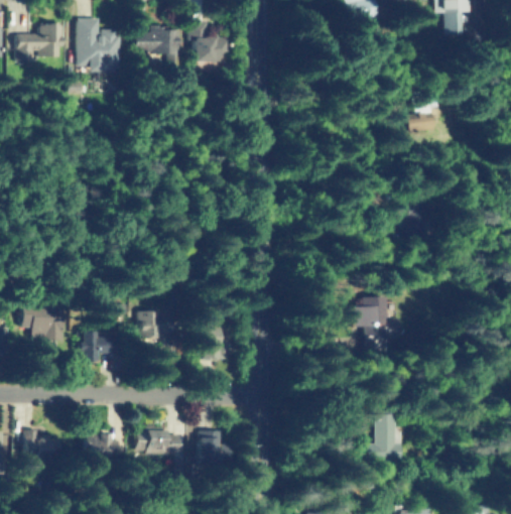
[(377,16),(372,0),(344,0),(351,25),(365,21),(364,19),(377,16)]
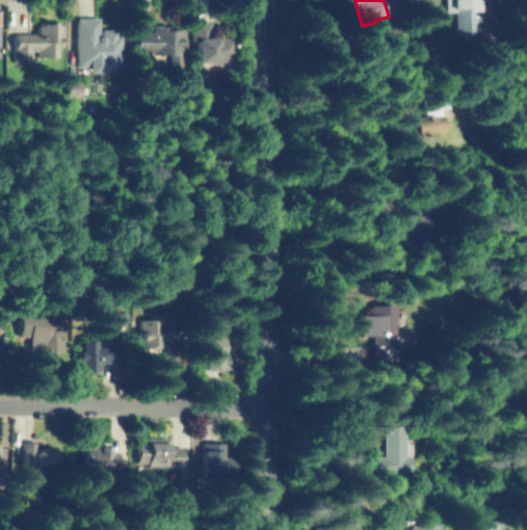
[(447,0),(448,16),(457,15),(458,36),(477,36),(477,14),(485,14),(485,0),(447,0)]
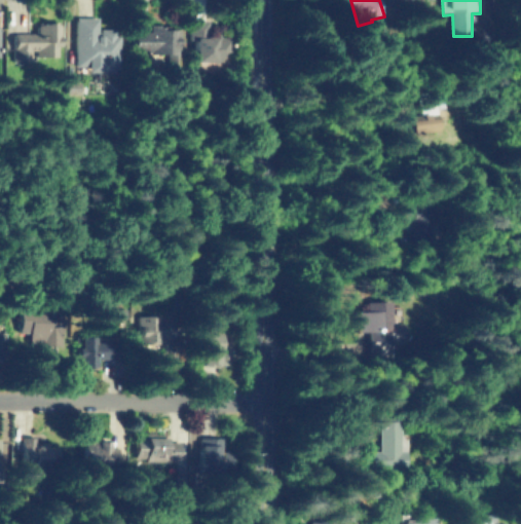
[(122,37),(122,72),(80,72),(80,22),(100,22),(100,33),(119,33),(119,37),(122,37)]
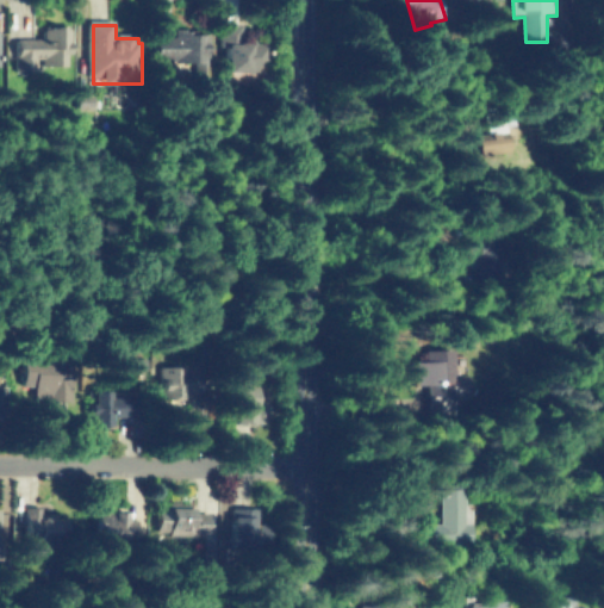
[(243,25),(243,38),(271,38),(271,61),(256,61),(257,72),(224,72),(223,26),(243,25)]
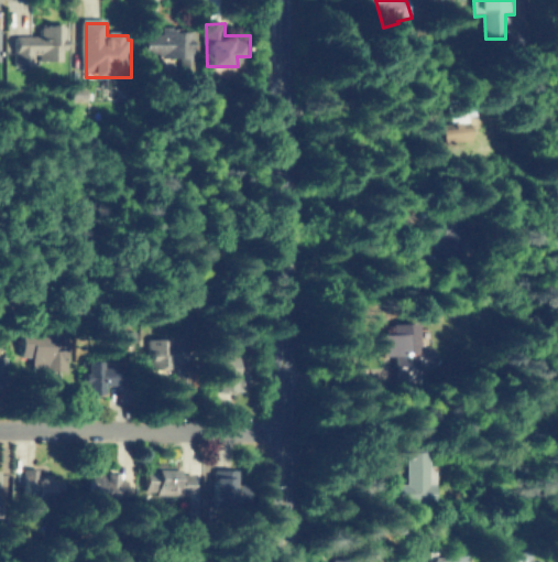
[(195,26),(195,57),(150,58),(149,36),(165,36),(165,28),(195,26)]
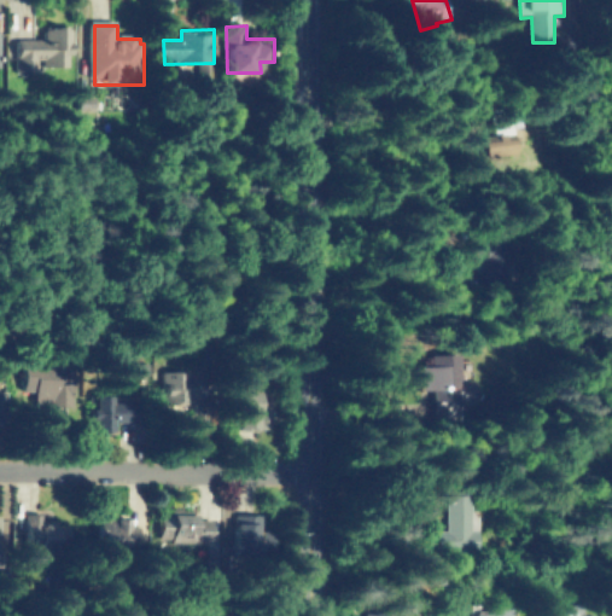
[(71,30),(71,65),(42,65),(41,73),(19,73),(18,39),(46,39),(46,30),(71,30)]
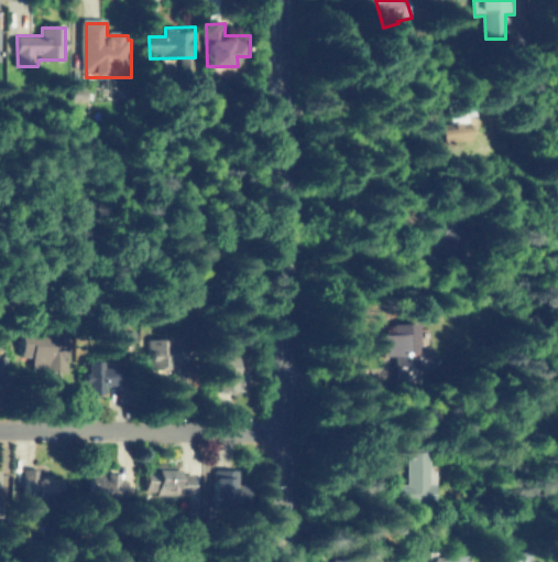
[(444,222),(444,255),(463,255),(462,222),(444,222)]
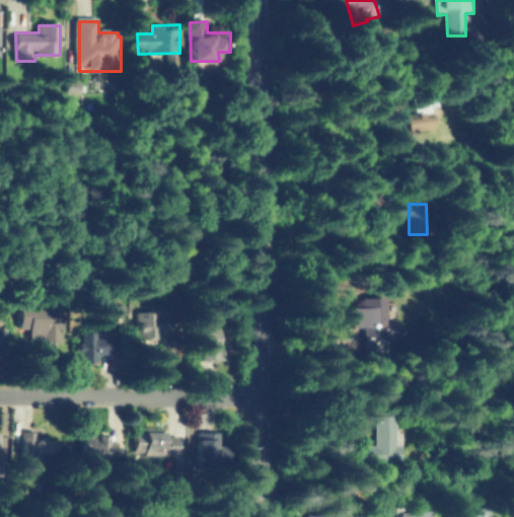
[(365,330),(366,352),(389,351),(388,342),(400,341),(399,320),(388,321),(387,299),(363,300),(363,309),(353,310),(354,331),(365,330)]
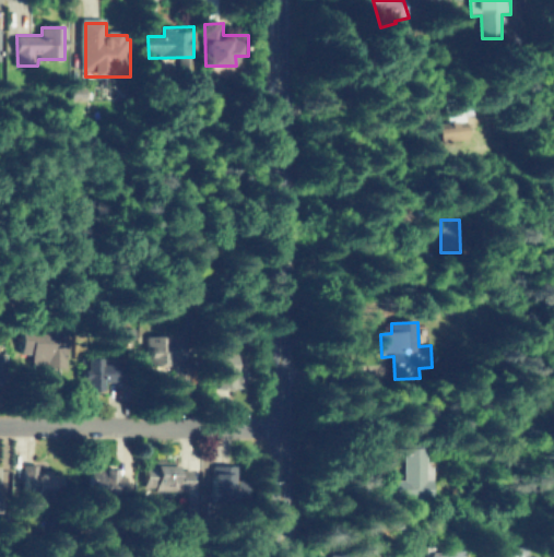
[(68,329),(68,360),(66,360),(66,366),(46,367),(46,360),(32,362),(32,354),(20,354),(20,331),(32,331),(32,329),(68,329)]
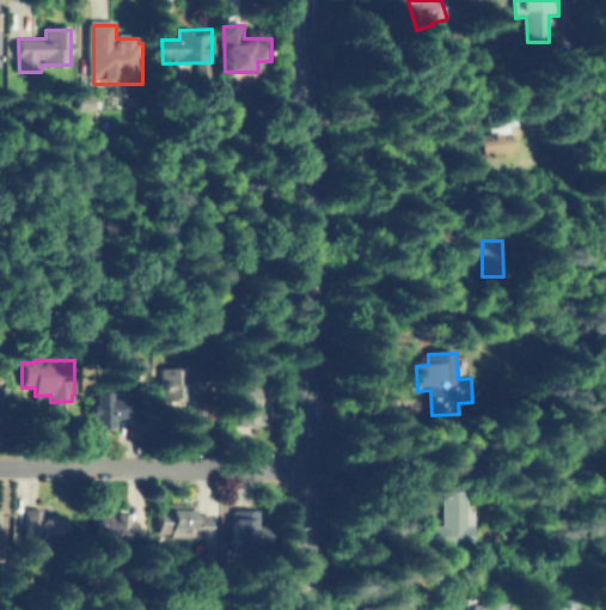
[(196,401),(160,401),(159,363),(195,361),(196,401)]
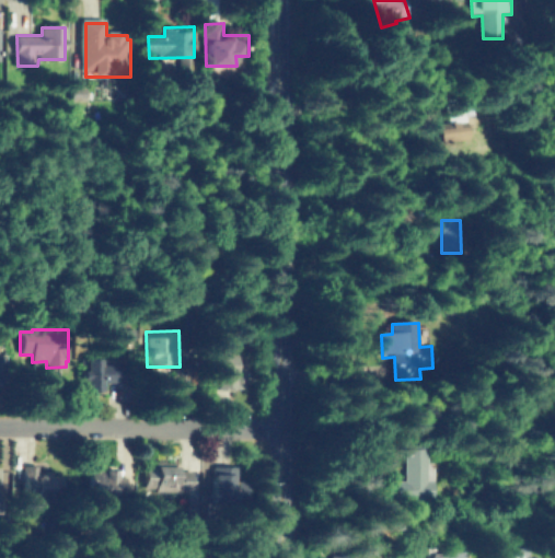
[(8,367),(8,382),(0,382),(0,344),(9,344),(9,367),(8,367)]
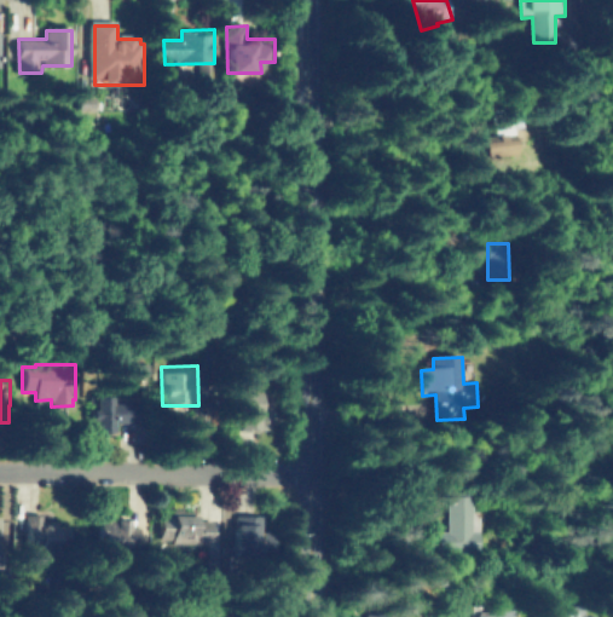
[(258,407),(258,409),(276,409),(276,427),(249,427),(235,427),(235,405),(236,405),(236,391),(259,390),(259,407),(258,407)]
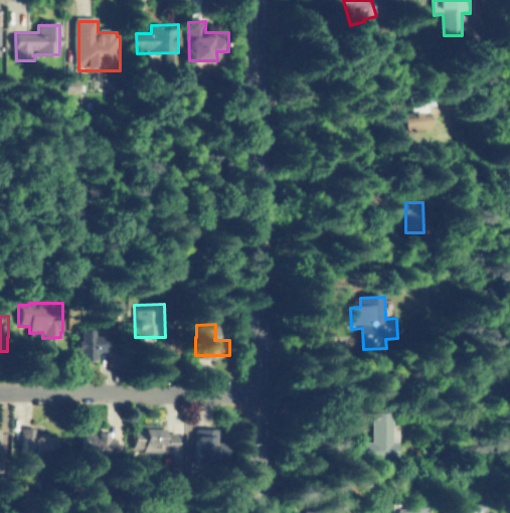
[(97,329),(97,336),(117,335),(117,351),(98,352),(98,359),(73,360),(72,329),(97,329)]
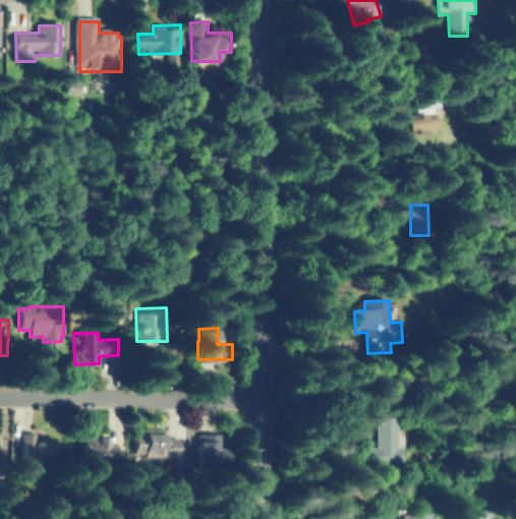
[(382,450),(375,450),(375,465),(409,466),(410,431),(403,431),(403,420),(382,419),(382,450)]
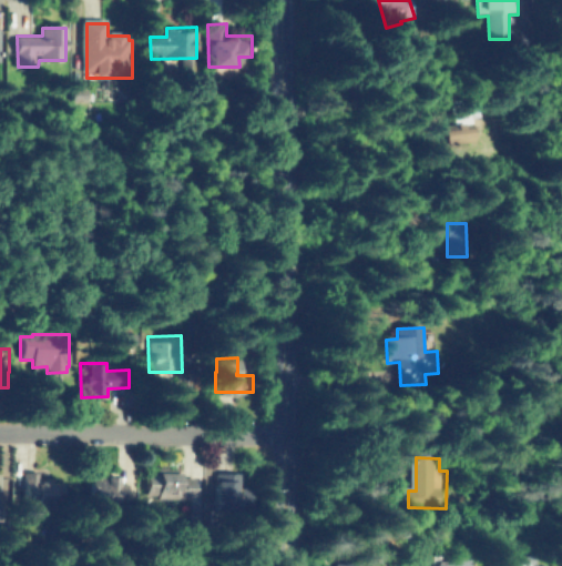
[(182,472),(182,477),(197,477),(197,497),(182,497),(182,498),(176,498),(176,507),(156,507),(156,498),(151,498),(150,473),(182,472)]
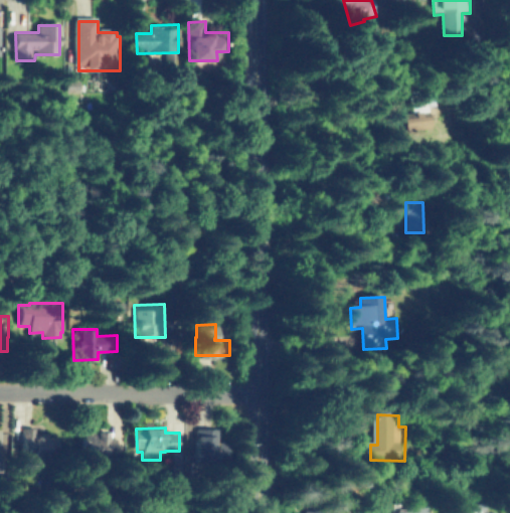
[(108,458),(80,458),(79,433),(107,432),(108,458)]
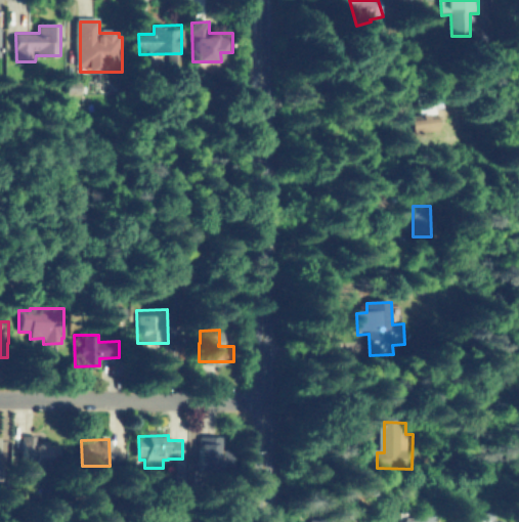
[(221,471),(203,472),(203,441),(221,441),(221,471)]
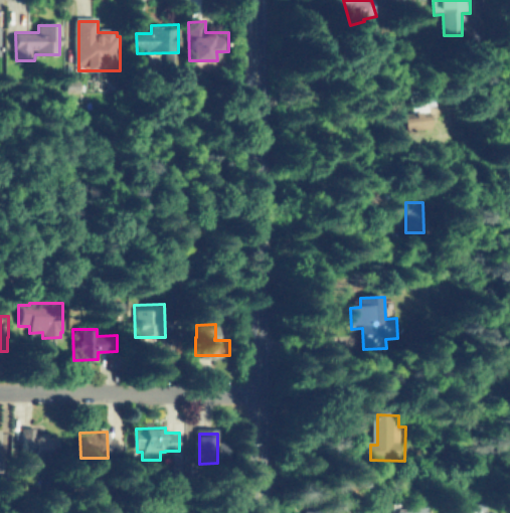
[(48,436),(61,436),(61,452),(48,453),(49,460),(22,460),(22,436),(48,436)]
